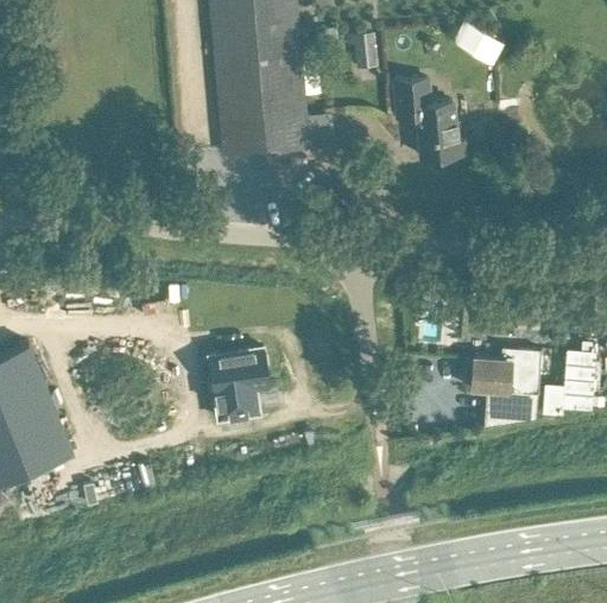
[(309,148),(296,0),(210,0),(223,156),(309,148)]
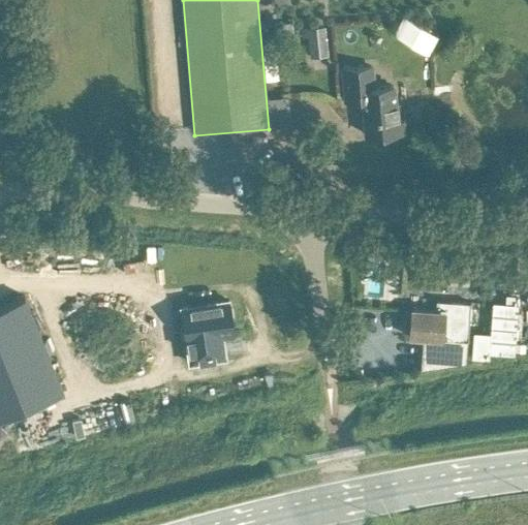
[(296,27),(284,28),(285,41),(297,40),(296,27)]
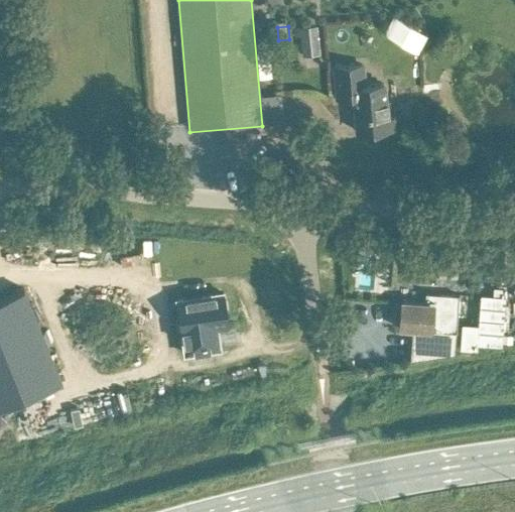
[(295,31),(296,39),(300,38),(303,59),(322,57),(317,28),(295,31)]
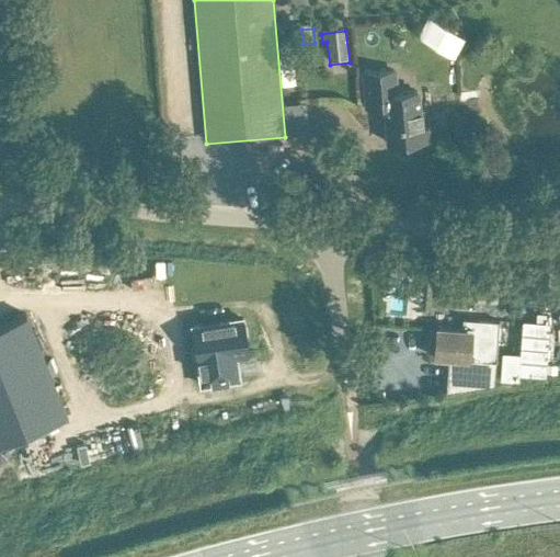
[(419,111),(418,92),(396,93),(393,71),(364,75),(367,110),(386,109),(388,145),(429,143),(427,121),(426,111),(419,111)]
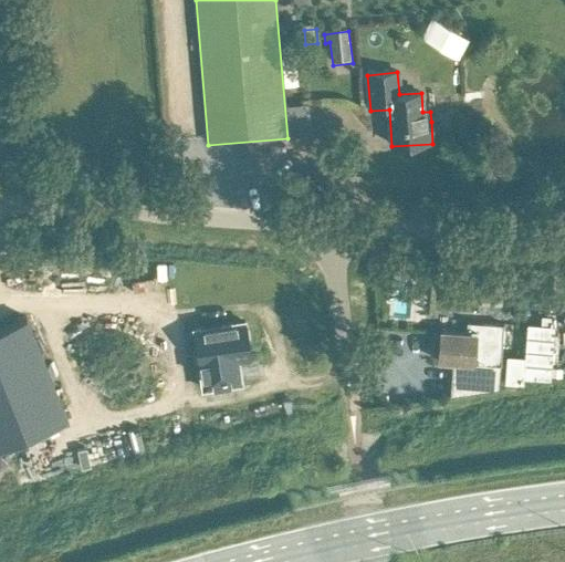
[(429,273),(429,276),(429,279),(429,281),(431,283),(433,285),(436,287),(439,287),(441,287),(445,284),(446,282),(447,280),(448,278),(447,274),(446,272),(445,270),(441,269),(439,268),(436,268),(433,269),(431,271),(429,273)]
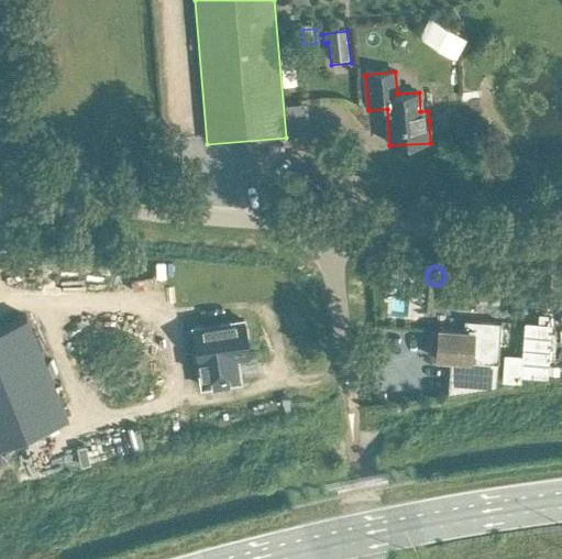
[(480,316),(504,316),(504,291),(481,289),(480,316)]
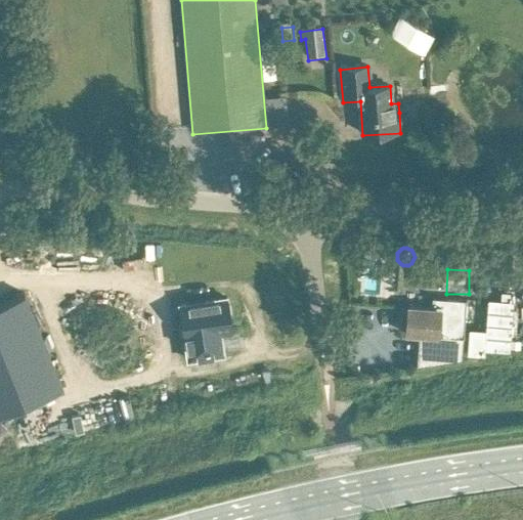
[(222,271),(210,271),(210,284),(222,284),(222,271)]
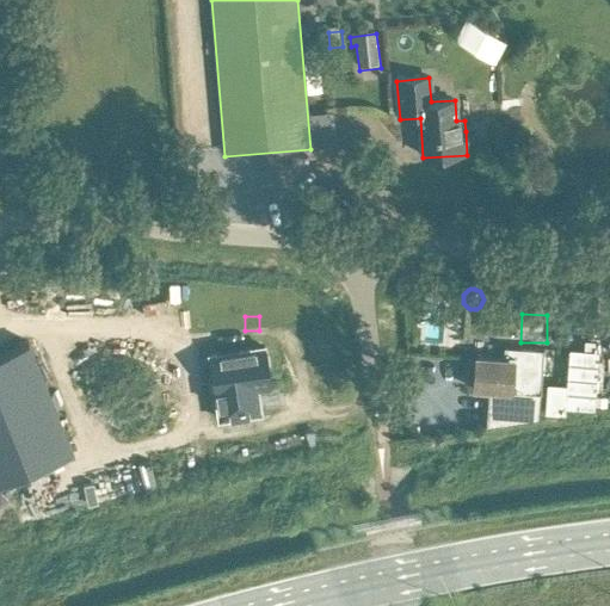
[(585,344),(585,353),(599,354),(599,345),(585,344)]
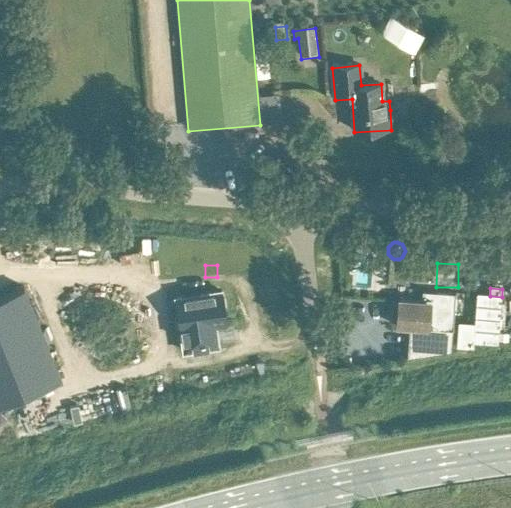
[(0,299),(0,406),(61,383),(26,290),(0,299)]
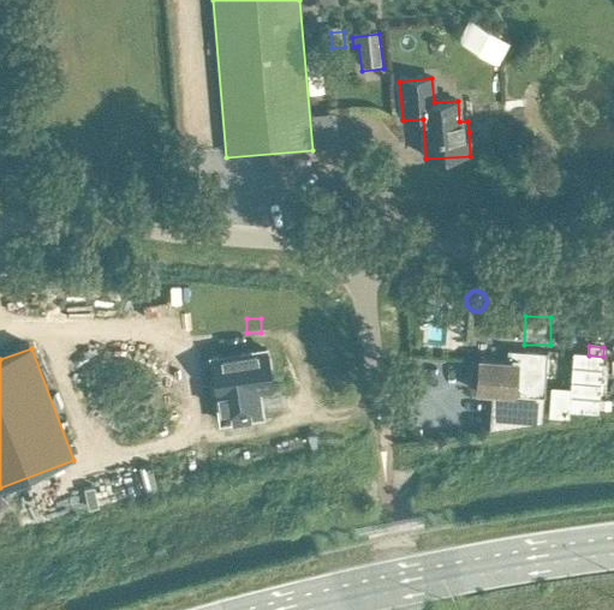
[(507,364),(480,363),(477,395),(516,398),(518,366),(547,369),(547,368),(548,356),(508,352),(507,364)]
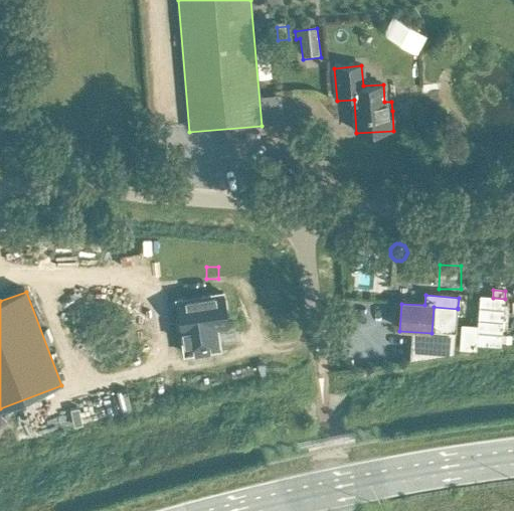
[(182,334),(186,357),(220,351),(217,329),(228,327),(226,312),(228,310),(227,301),(224,300),(223,296),(188,301),(191,318),(187,318),(187,315),(185,316),(188,333),(182,334)]
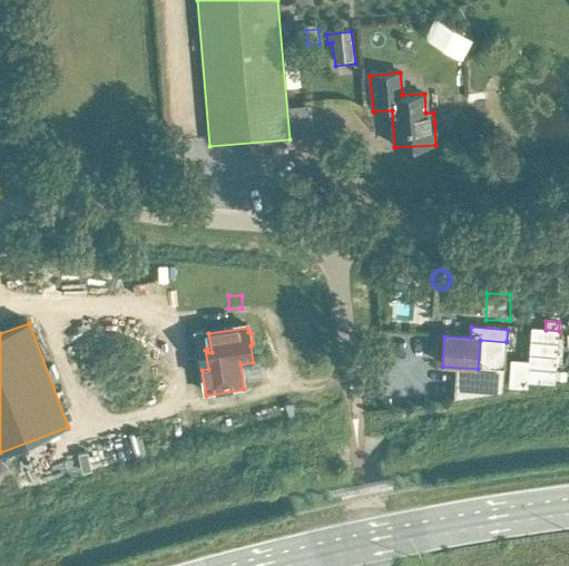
[(511,361),(509,389),(527,390),(528,383),(529,363),(511,361)]
